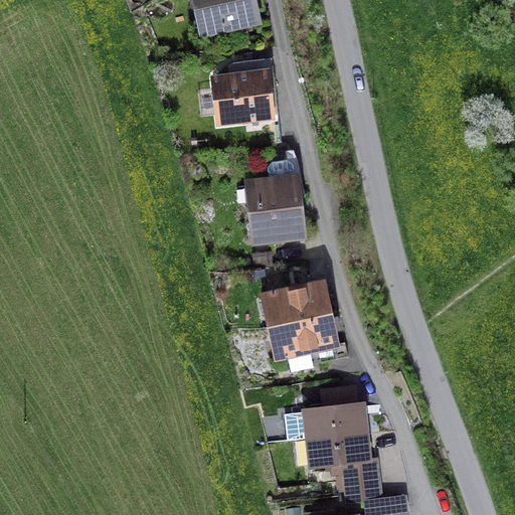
[(252,20),(247,0),(198,0),(206,31),(252,20)]
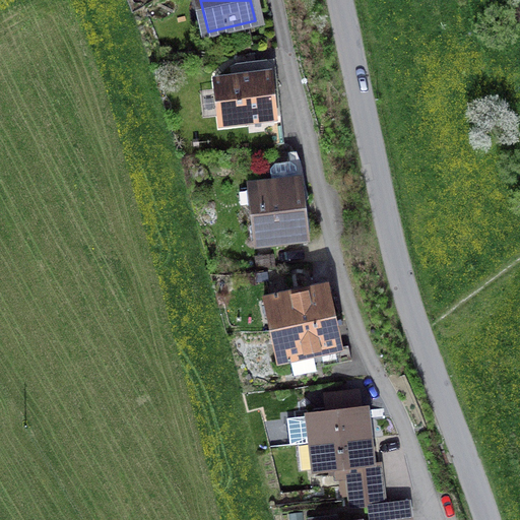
[(216,81),(221,123),(273,117),(268,75),(216,81)]
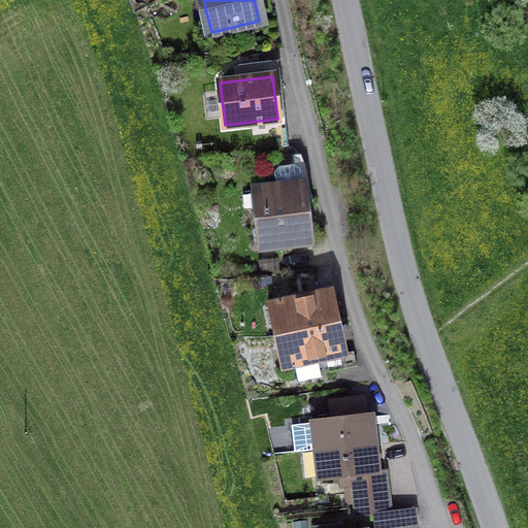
[(260,229),(262,246),(308,241),(302,185),(256,190),(258,207),(254,212),(253,219),(256,225),(260,229)]
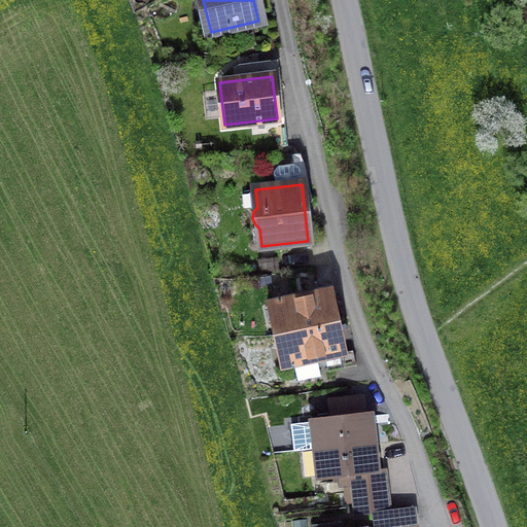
[(282,334),(336,322),(337,321),(329,290),(275,303),(282,334)]
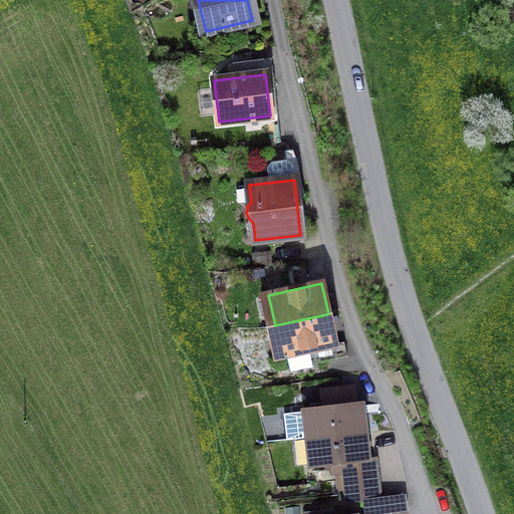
[(343,342),(334,344),(328,313),(327,314),(275,325),(281,355),(287,354),(290,368),(346,356),(343,342)]
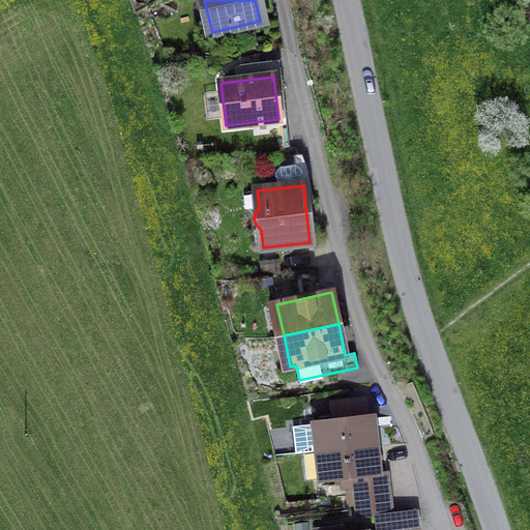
[(293,427),(296,453),(317,451),(376,444),(373,417),(365,418),(363,398),(333,402),(335,421),(293,427)]
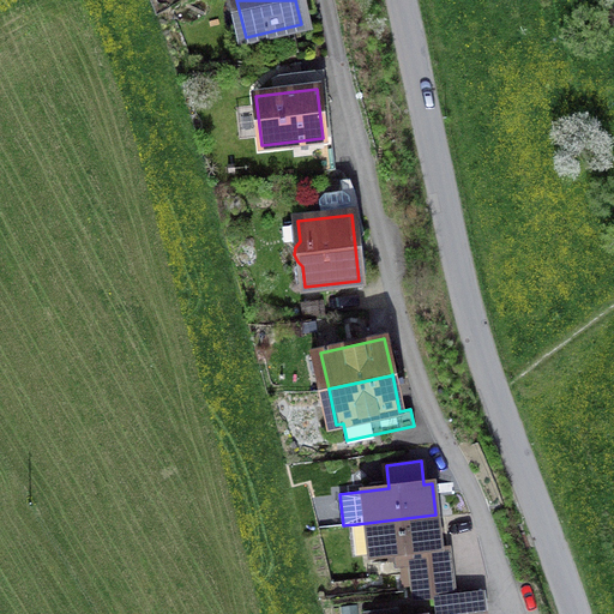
[(410,563),(440,559),(435,515),(367,523),(371,555),(397,553),(398,566),(410,564),(410,563)]
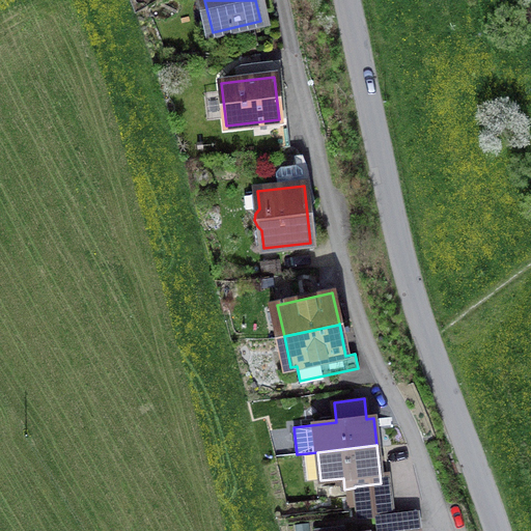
[(355,486),(355,487),(357,507),(390,503),(387,483),(381,483),(355,486)]
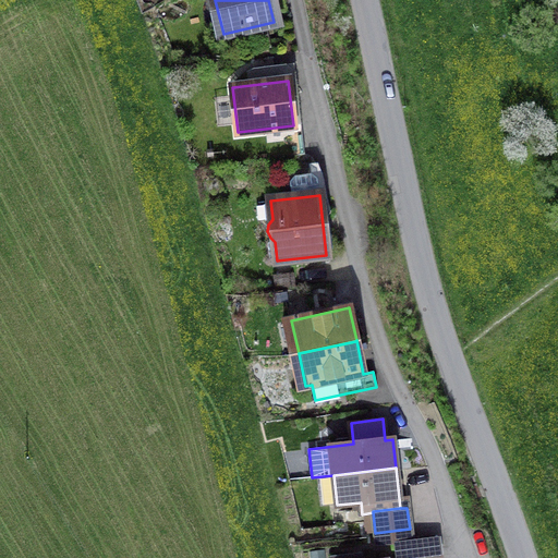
[(438,536),(411,540),(410,529),(375,533),(376,545),(396,543),(397,557),(411,557),(439,555),(438,536)]
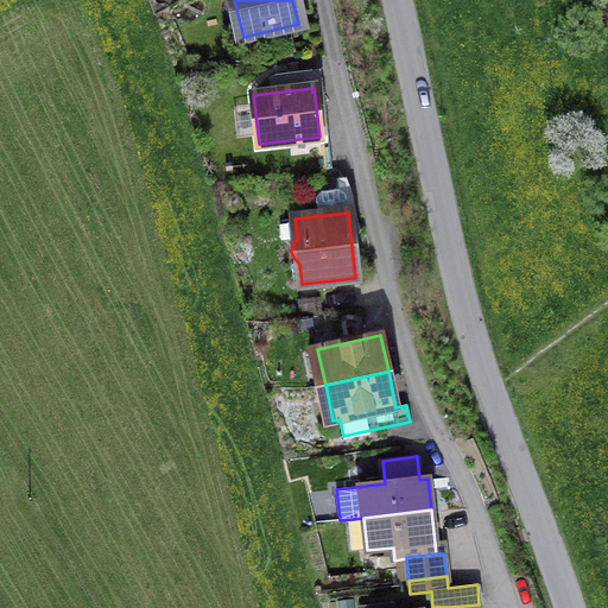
All buildings are outlined.
